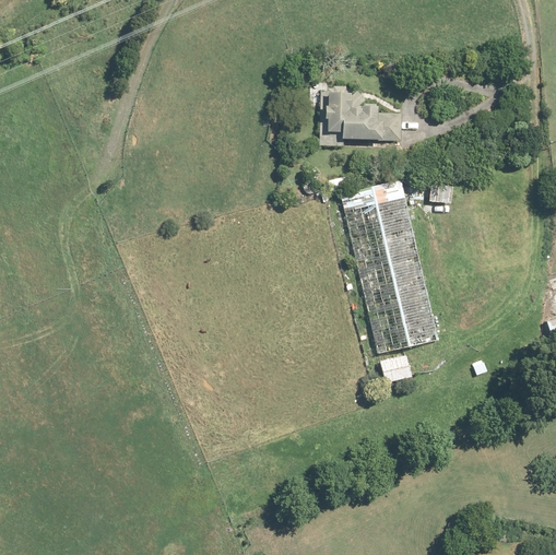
[(327,90),(320,89),(319,145),(345,146),(345,139),(401,140),(401,116),(379,115),(379,110),(377,107),(362,106),(365,103),(356,94),(352,98),(352,89),(349,89),(346,85),(335,84),(333,86),(327,86),(327,90)]
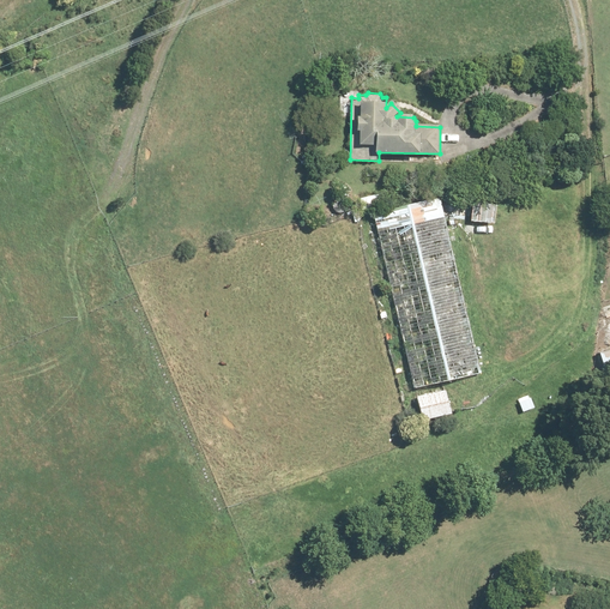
[(441,194),(372,211),(412,386),(483,369),(441,194)]
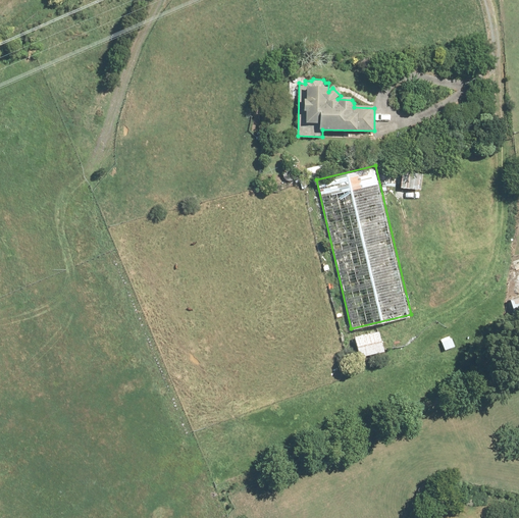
[(518,299),(510,301),(515,326),(518,326),(518,299)]
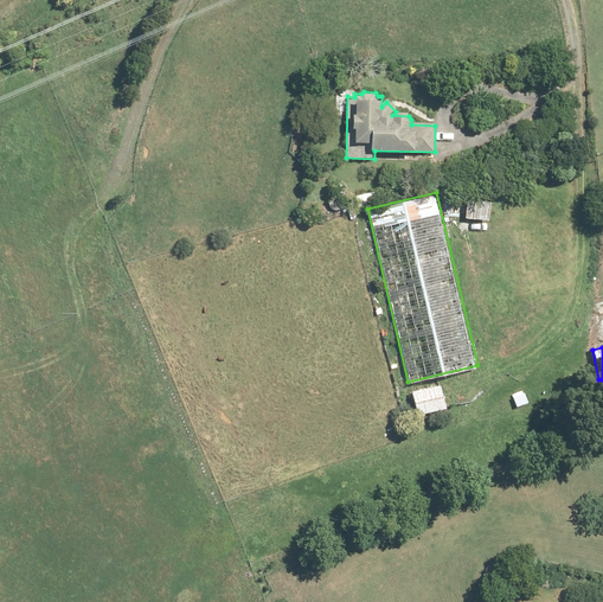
[(442,384),(412,389),(417,415),(447,410),(442,384)]
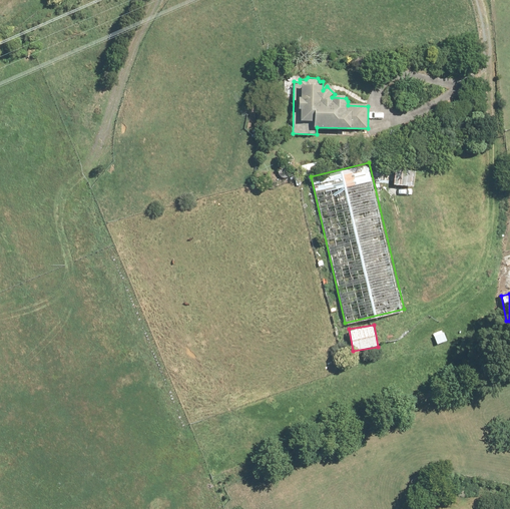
[(446,332),(435,336),(439,346),(450,342),(446,332)]
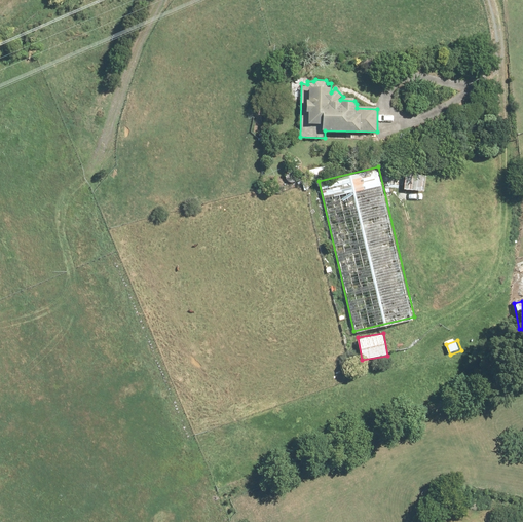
All buildings are outlined.
